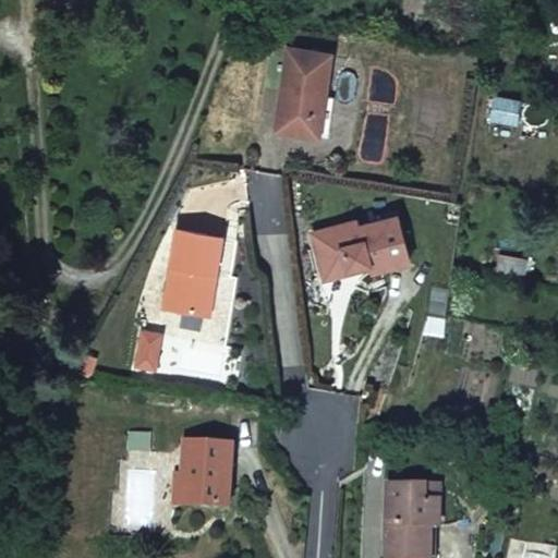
[(557,1),(550,0),(542,0),(541,16),(557,19),(557,1)]
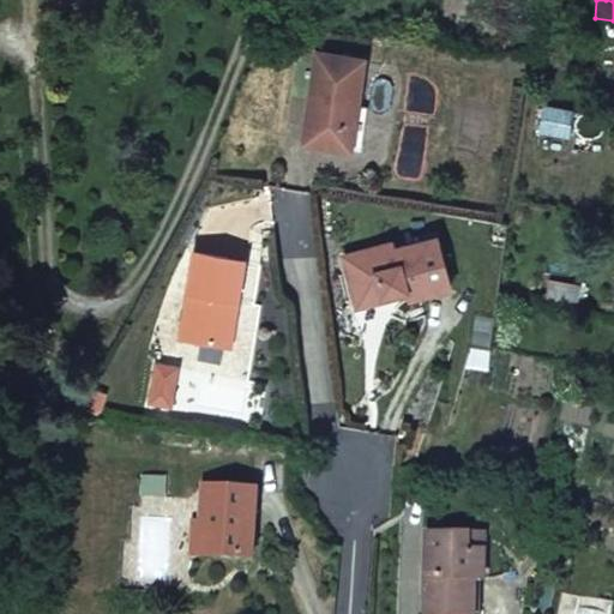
[(613,20),(595,18),(594,37),(613,41),(613,20)]
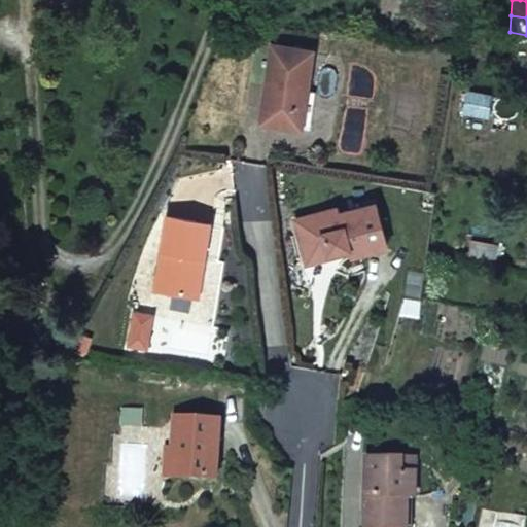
[(302,130),(308,92),(314,53),(274,46),(262,124),(302,130)]
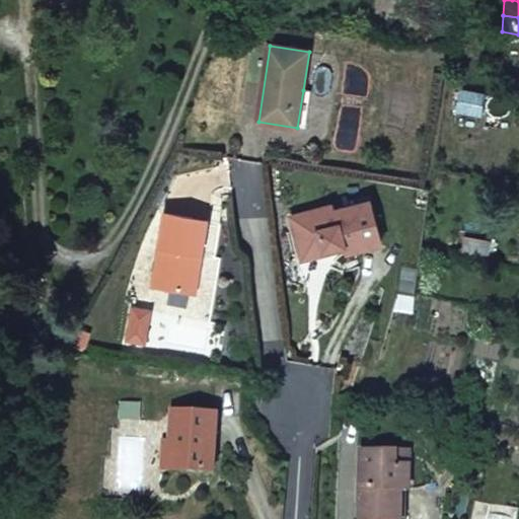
[(303,90),(297,128),(306,129),(312,91),(303,90)]
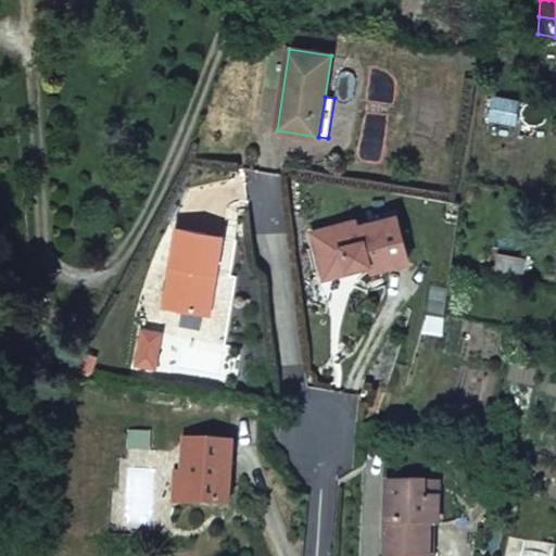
[(494,97),(491,118),(516,123),(520,101),(494,97)]
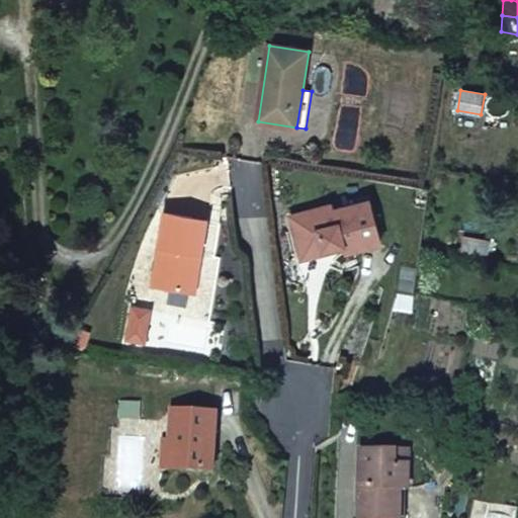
[(325,250),(343,245),(344,247),(345,252),(380,243),(369,202),(335,211),(334,206),(332,206),(291,218),(292,224),(303,259),(327,252),(325,250)]
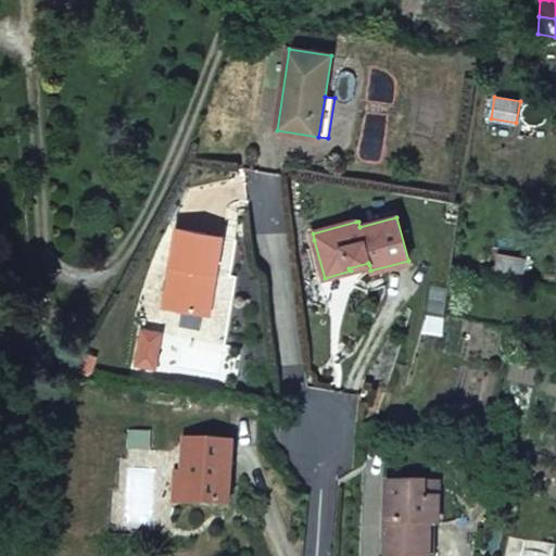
[(177,228),(164,306),(203,313),(210,272),(217,273),(223,236),(177,228)]
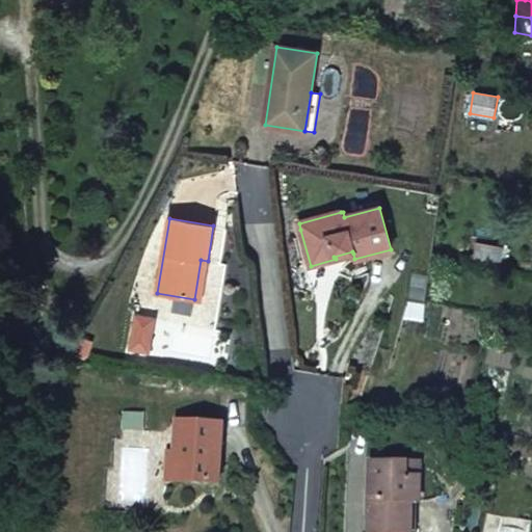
[(476,243),(473,263),(500,267),(503,247),(476,243)]
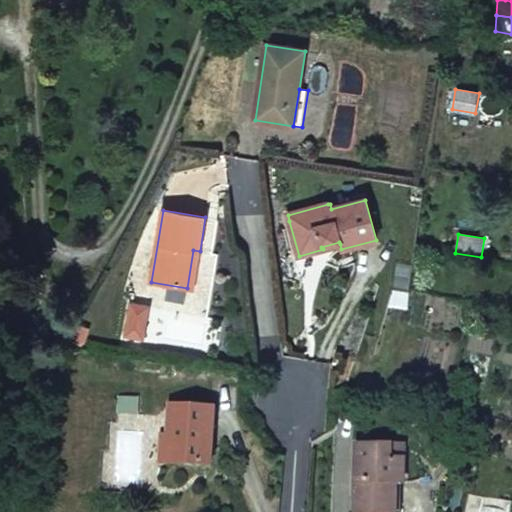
[(169,436),(168,463),(210,466),(213,409),(171,406),(169,436)]
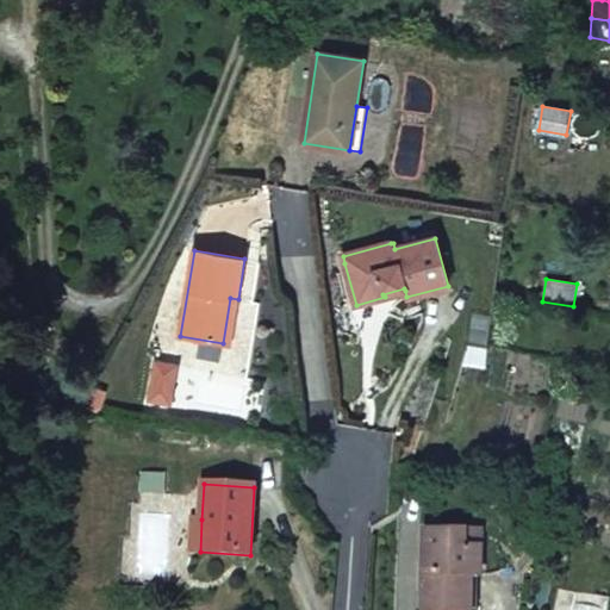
[(483,579),(484,549),(466,548),(466,535),(427,533),(424,609),(478,609),(479,579),(483,579)]
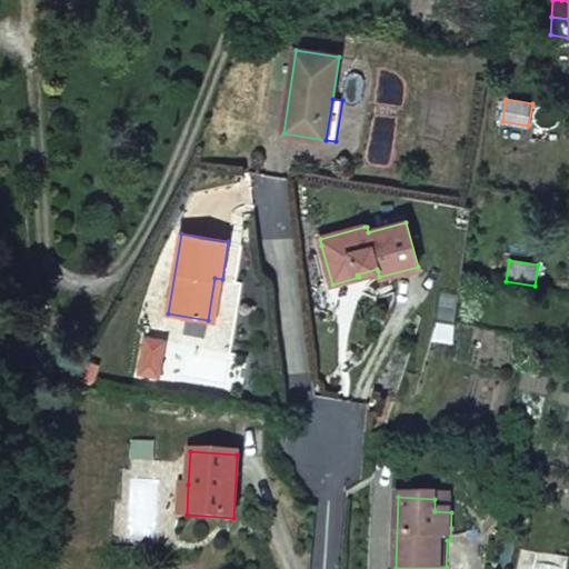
[(435,511),(451,512),(451,500),(435,499),(435,511)]
